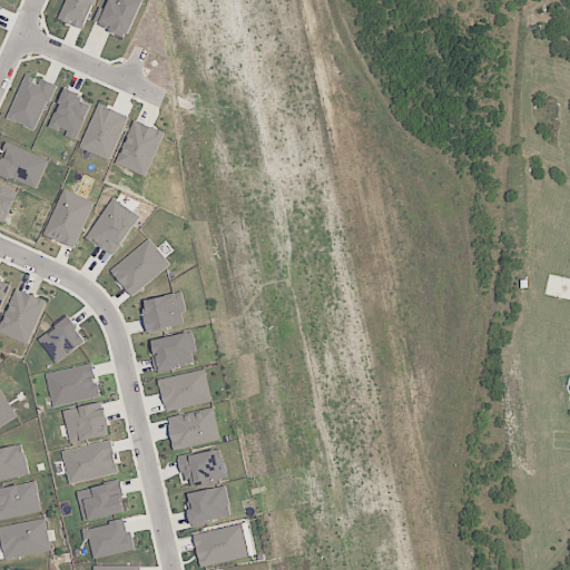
[(66,0),(60,21),(86,29),(94,0),(66,0)]
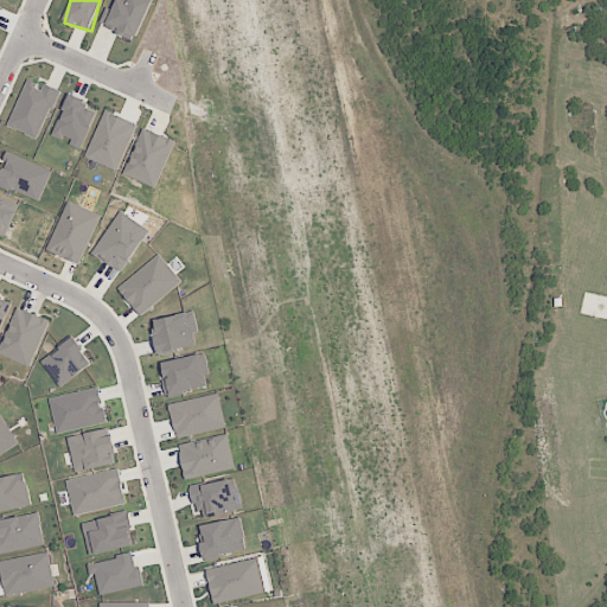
[(116,0),(113,10),(107,7),(100,25),(134,39),(149,0),(116,0)]
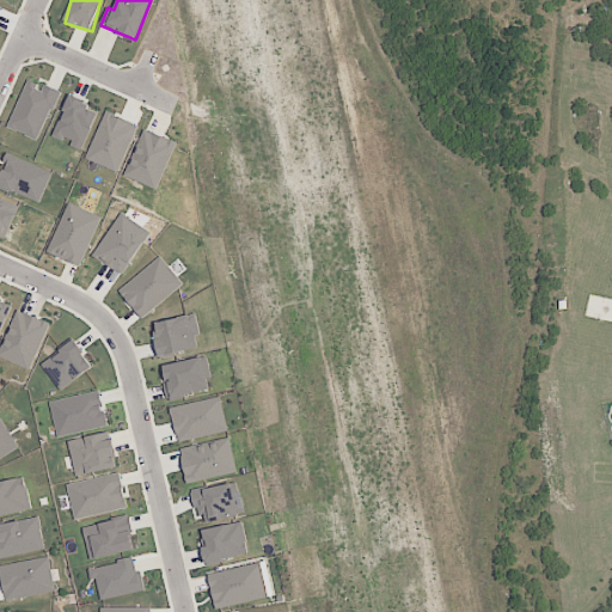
[(42,140),(57,90),(43,85),(42,86),(25,81),(10,129),(42,140)]
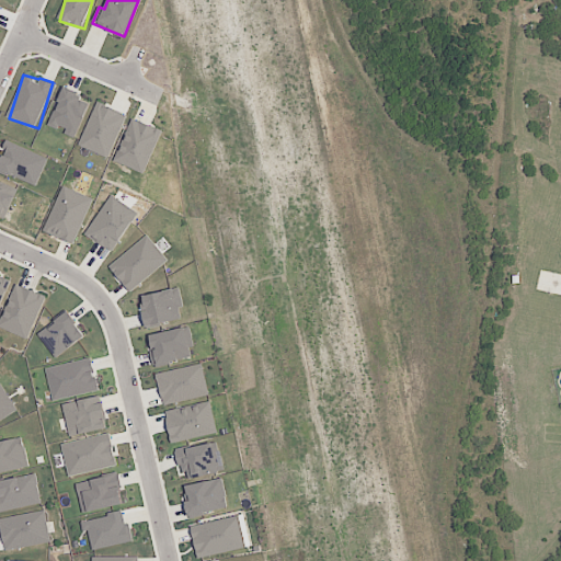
[(75,138),(91,100),(64,88),(47,124),(66,132),(65,134),(75,138)]
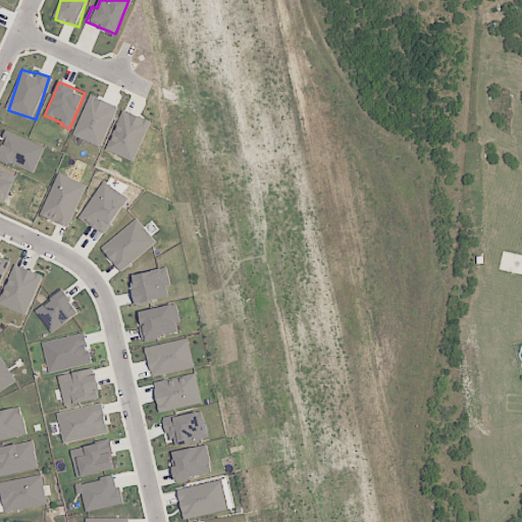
[(72,135),(100,147),(117,107),(91,95),(72,135)]
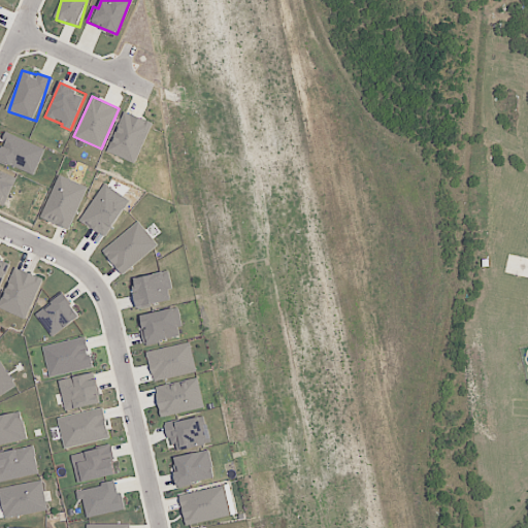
[(106,152),(135,163),(152,123),(124,111),(106,152)]
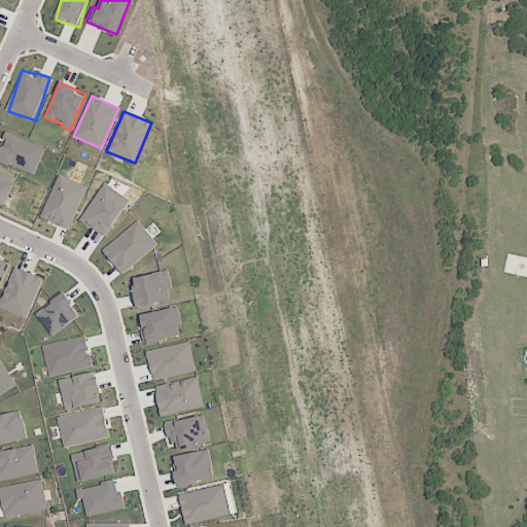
[(45,148),(7,132),(2,144),(0,143),(0,161),(33,175),(45,148)]
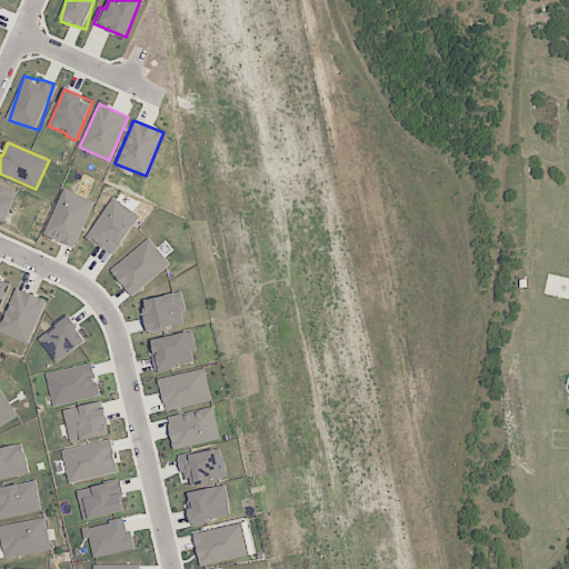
[(0,218),(7,221),(17,189),(0,183),(0,218)]
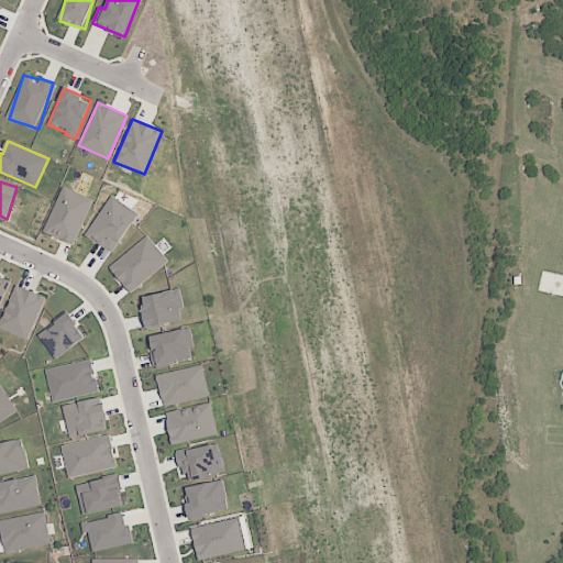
[(43,232),(73,245),(92,199),(63,186),(43,232)]
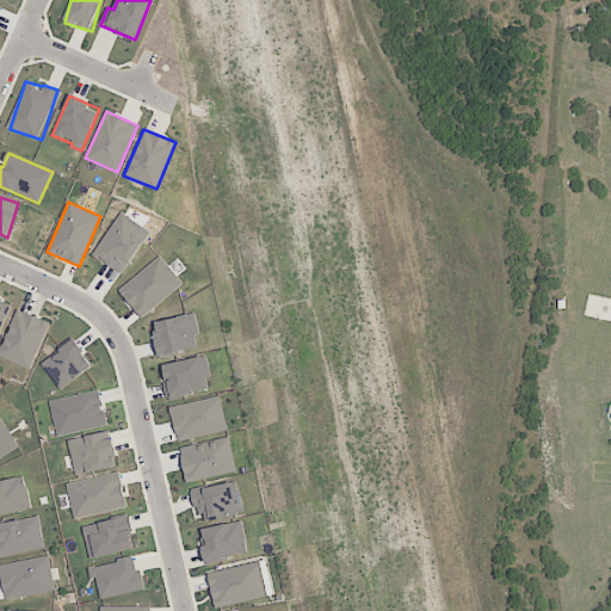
[(149,232),(121,213),(92,254),(121,275),(149,232)]
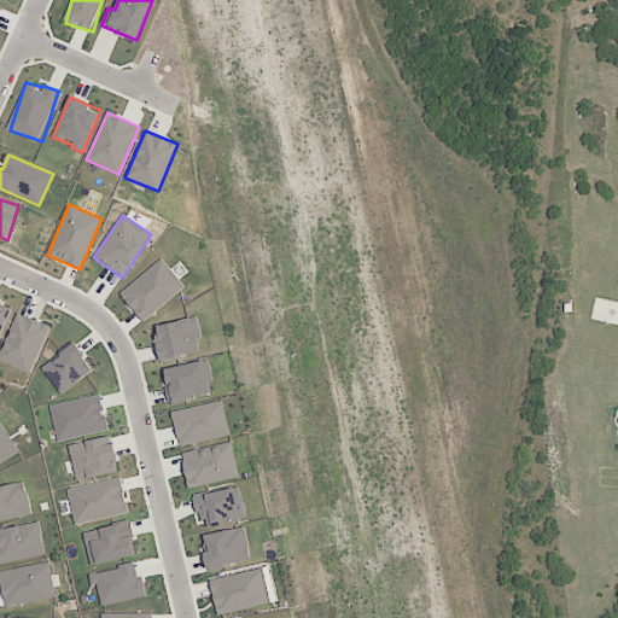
[(120,293),(143,321),(185,286),(162,258),(120,293)]
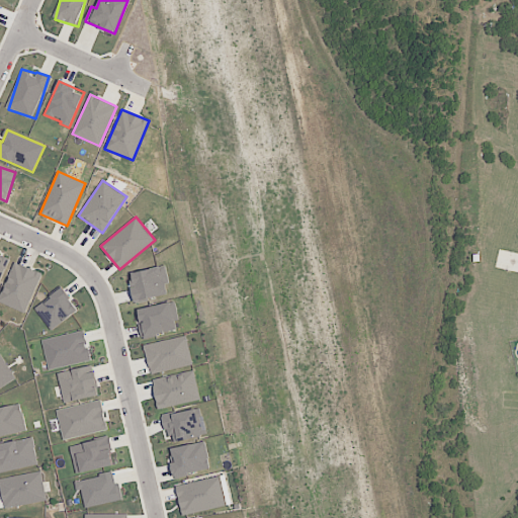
[(0,284),(8,258),(0,255),(0,284)]
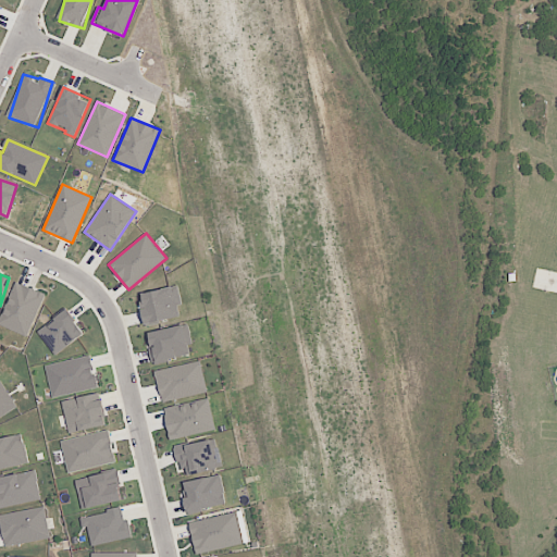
[(0,325),(26,337),(45,294),(15,281),(0,316),(0,325)]
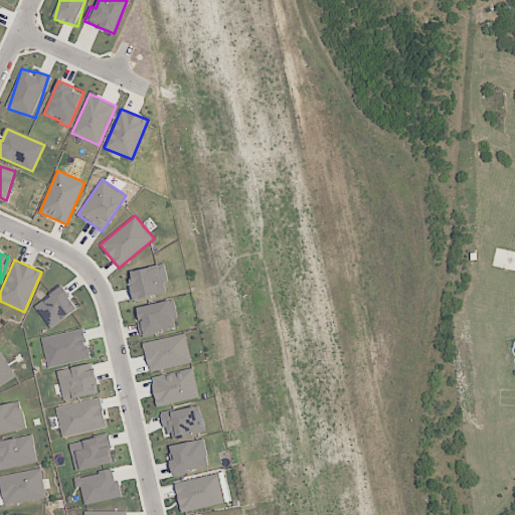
[(134,300),(166,294),(164,283),(168,282),(165,264),(129,271),(134,300)]
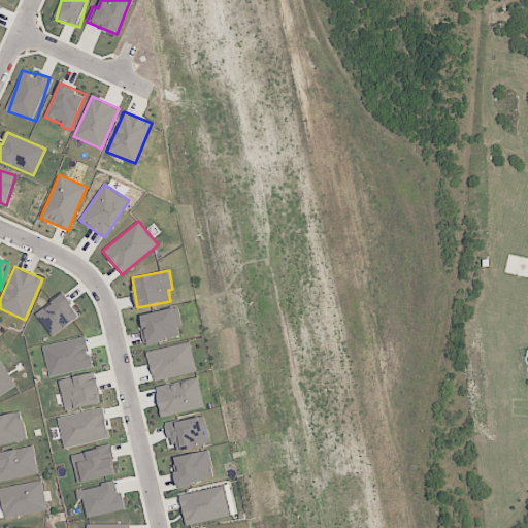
[(79,317),(63,293),(35,312),(52,336),(79,317)]
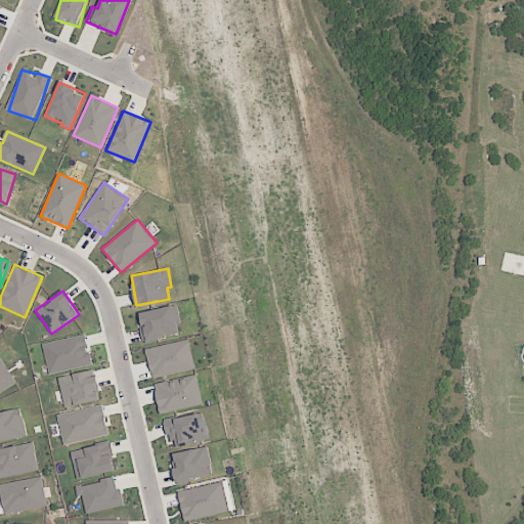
[(182,334),(176,305),(138,312),(143,341),(182,334)]
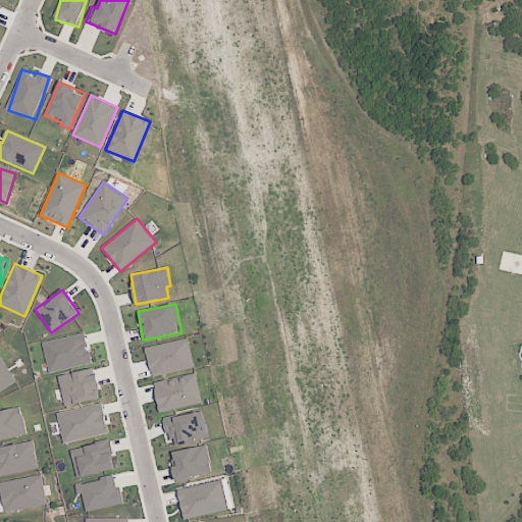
[(42,343),(49,372),(92,363),(85,332),(42,343)]
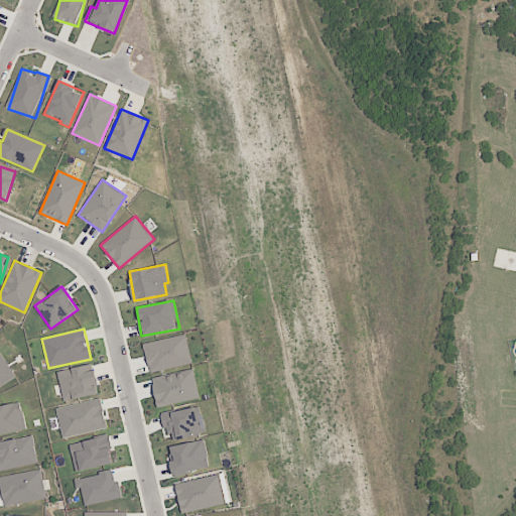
[(149,373),(191,363),(185,334),(143,344),(149,373)]
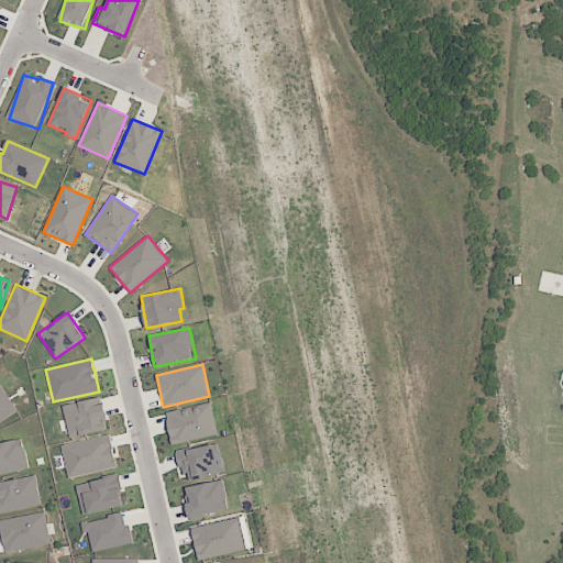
[(0,421),(17,414),(2,385),(0,385),(0,421)]
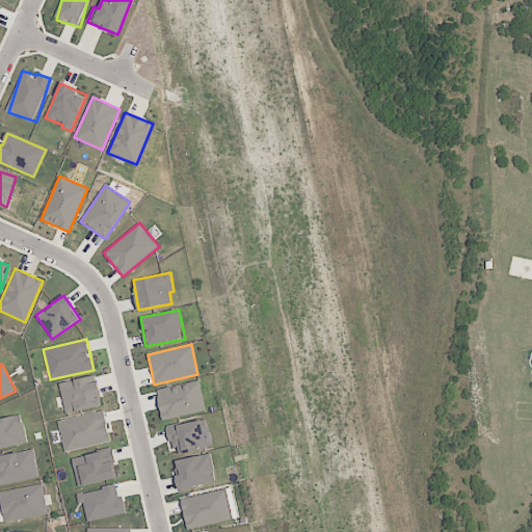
[(101,406),(95,375),(58,382),(65,414),(101,406)]
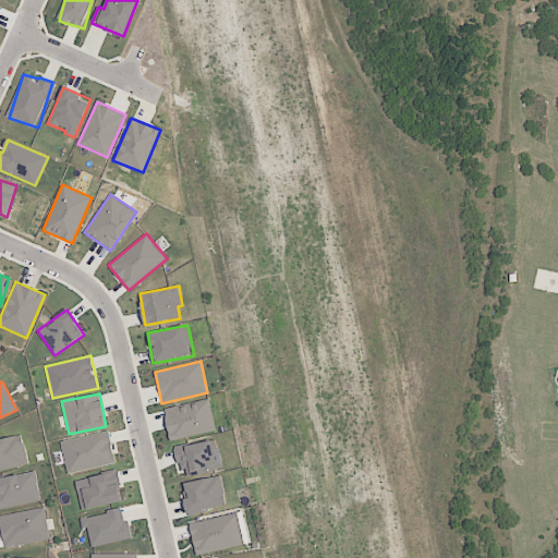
[(216,431),(209,399),(164,409),(170,440),(216,431)]
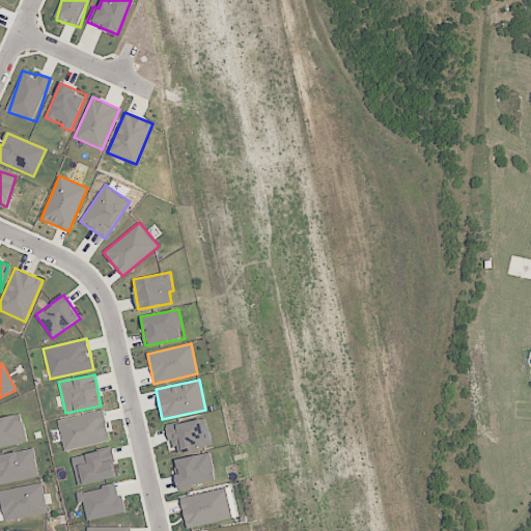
[(58,420),(64,450),(110,441),(104,411),(58,420)]
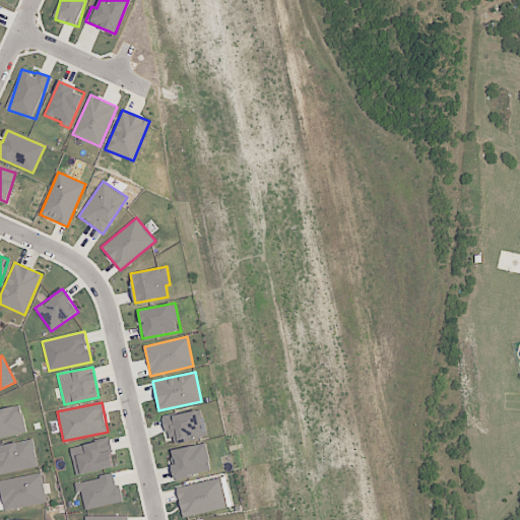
[(0,438),(26,433),(20,405),(0,408),(0,438)]
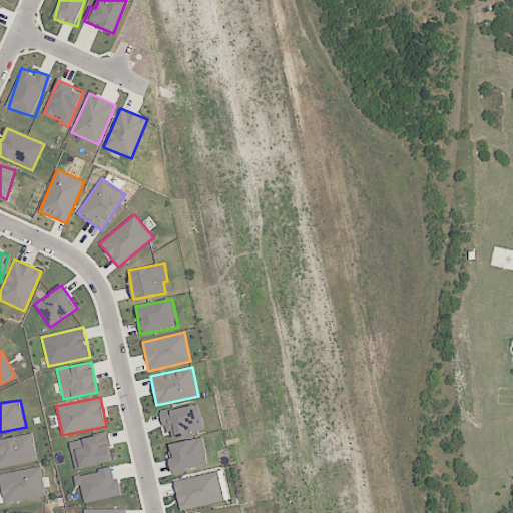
[(172,438),(203,431),(198,403),(159,412),(163,430),(170,428),(172,438)]
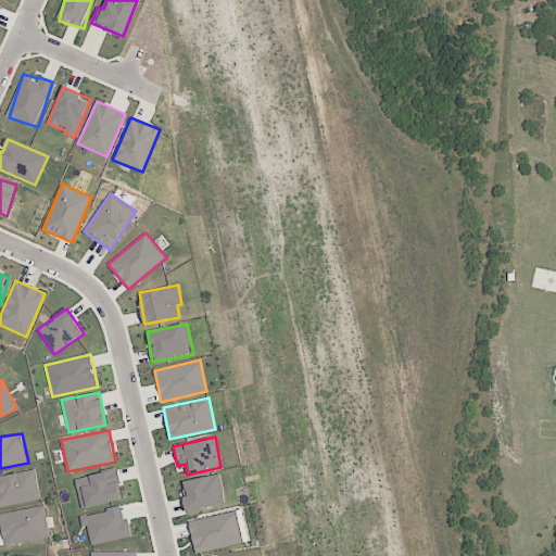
[(0,507),(41,500),(35,469),(0,476),(0,507)]
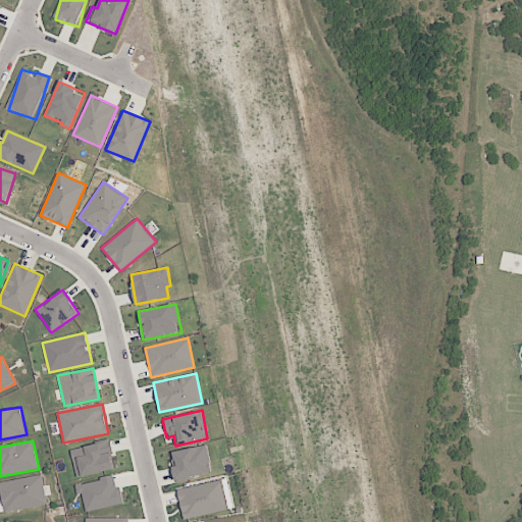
[(114,469),(108,440),(70,449),(76,477),(114,469)]
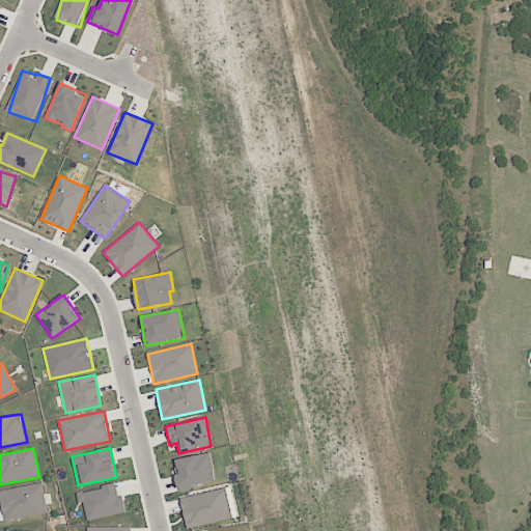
[(175,458),(177,474),(175,475),(177,488),(215,482),(211,453),(175,458)]
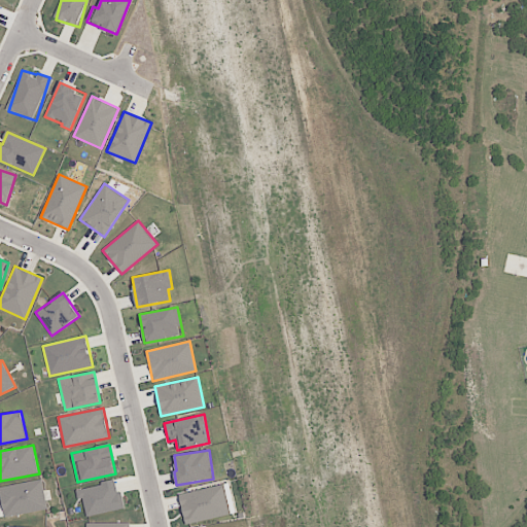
[(41,479),(0,486),(0,498),(4,518),(47,508),(41,479)]
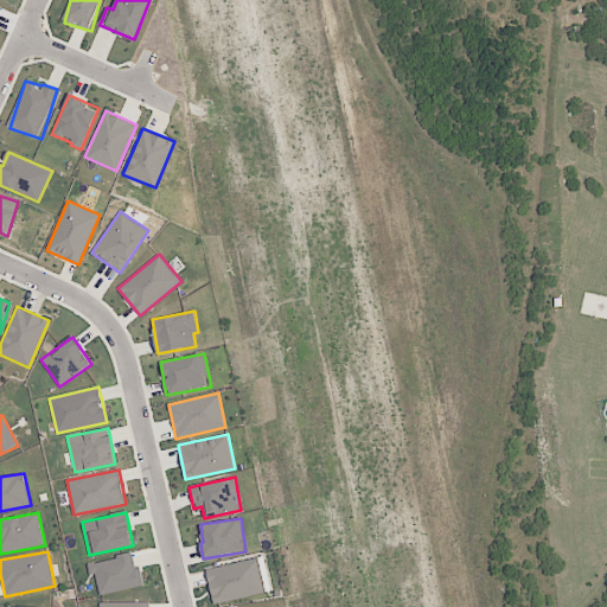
[(88,563),(90,575),(96,574),(100,594),(144,586),(140,566),(135,567),(133,554),(88,563)]
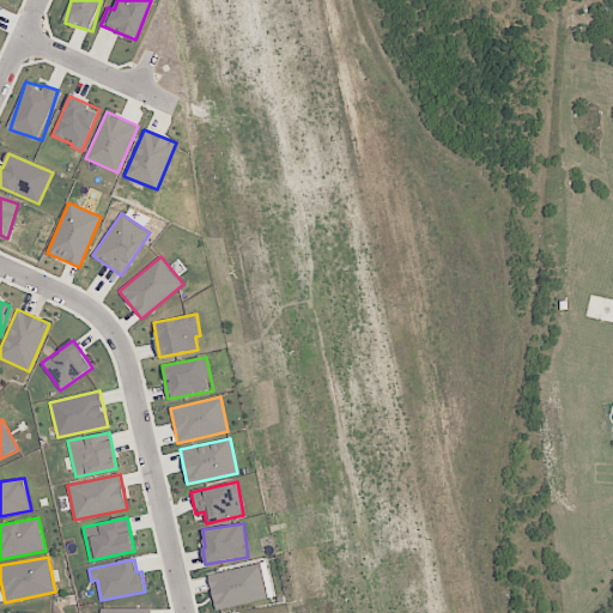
[(273,599),(267,564),(208,574),(214,608),(273,599)]
